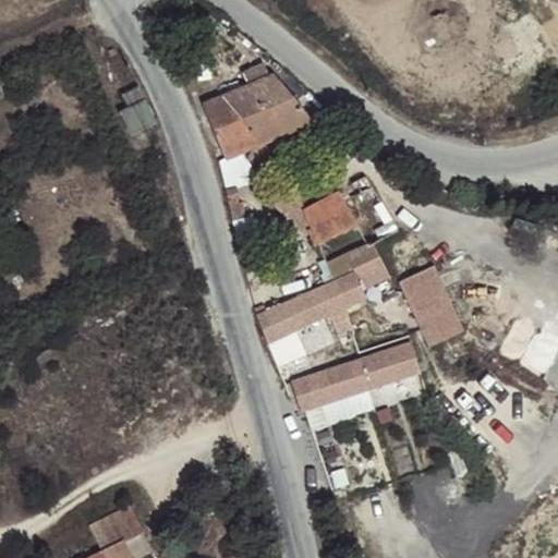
[(219,97),(203,104),(202,105),(206,114),(223,157),(225,157),(228,166),(245,158),(241,150),(257,144),(310,122),(273,75),(267,79),(262,64),(241,73),(246,87),(219,97)]
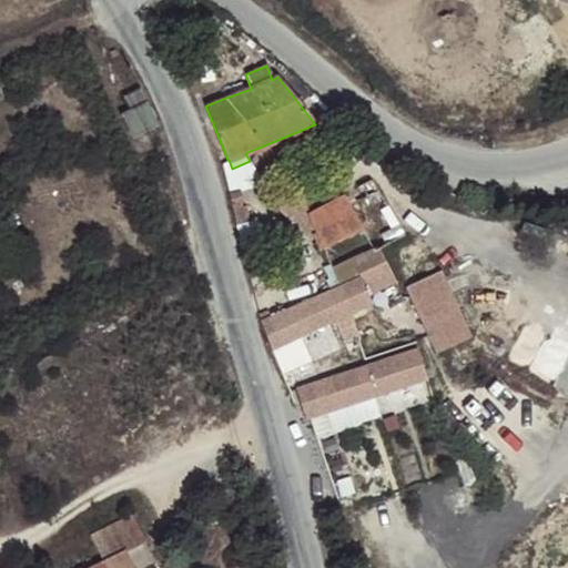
[(159,127),(141,89),(127,97),(133,110),(122,117),(134,139),(159,127)]
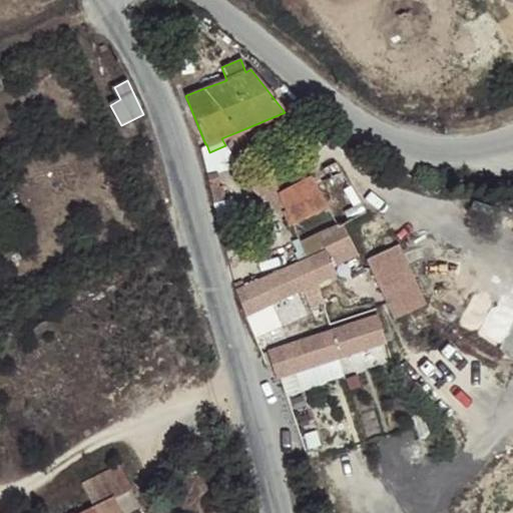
[(288,210),(294,223),(311,215),(325,209),(334,225),(338,223),(339,225),(364,211),(335,163),(307,177),(288,187),(283,178),(275,182),(270,188),(266,192),(278,215),(288,210)]
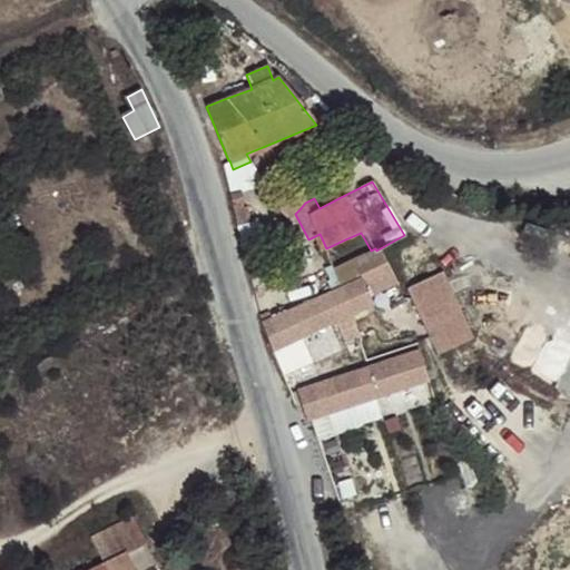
[(241,192),(229,195),(232,205),(237,225),(248,223),(241,192)]
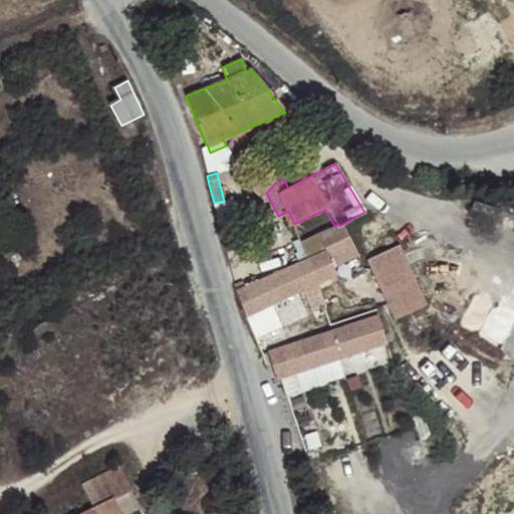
[(243,279),(234,284),(237,291),(248,316),(336,271),(332,262),(354,251),(339,226),(338,224),(334,226),(318,233),(299,242),(305,258),(245,286),(243,279)]
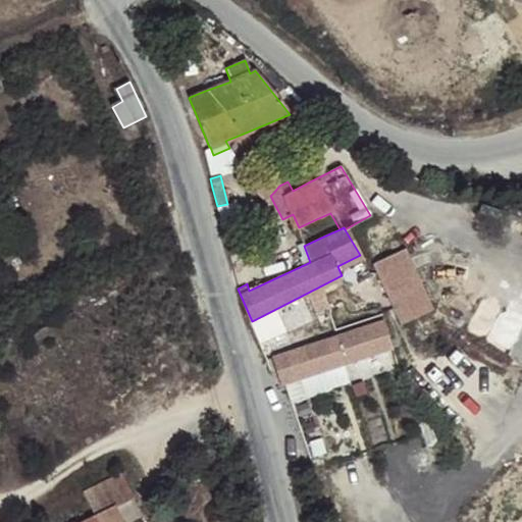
[(368,258),(396,318),(428,303),(401,242),(396,245),(388,248),(368,258)]
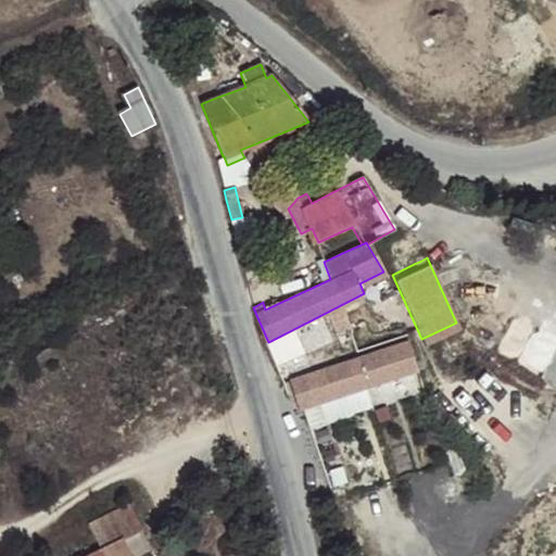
[(408,341),(290,382),(299,414),(418,373),(408,341)]
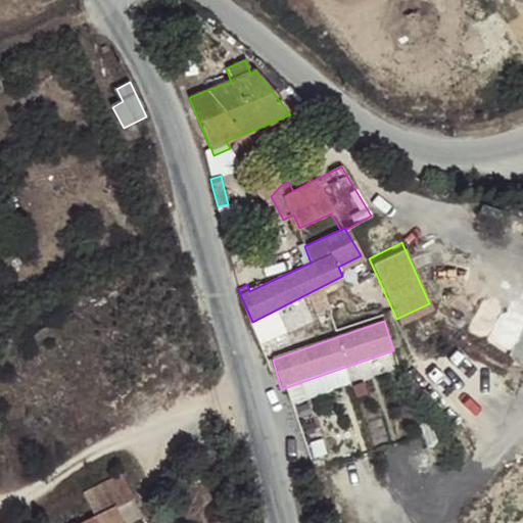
[(216,449),(197,454),(199,463),(218,460),(216,449)]
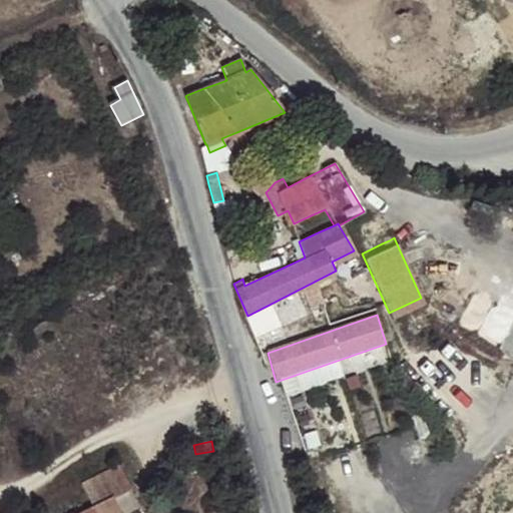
[(132,512),(143,508),(120,466),(82,486),(94,509),(85,512),(132,512)]
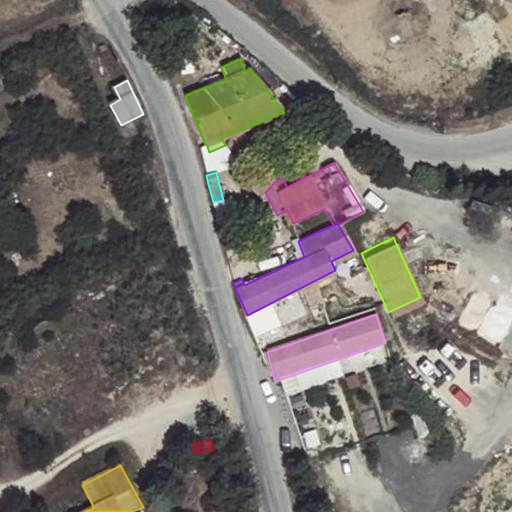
All buildings are outlined.
